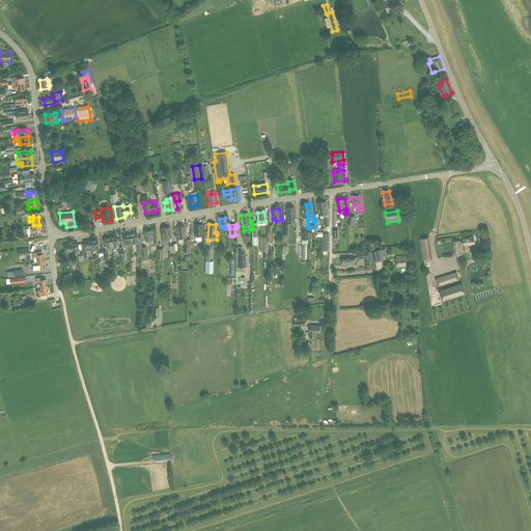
[(39,225),(33,225),(33,228),(30,228),(31,233),(40,232),(39,225)]
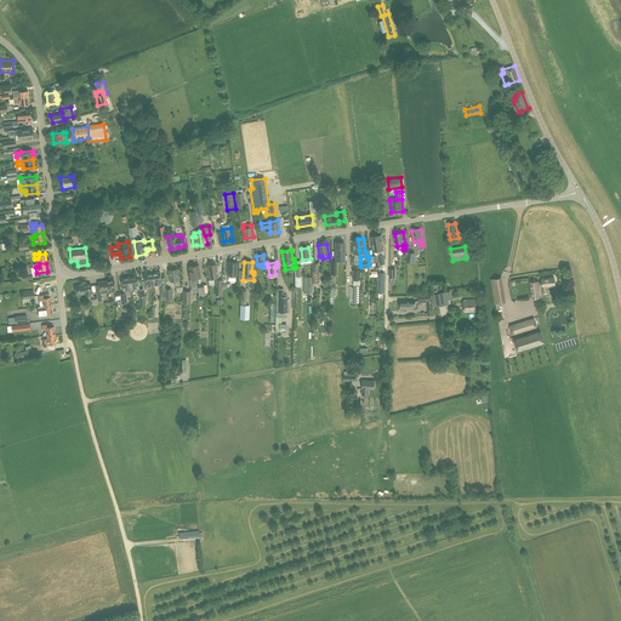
[(210,279),(218,277),(216,263),(208,266),(210,279)]
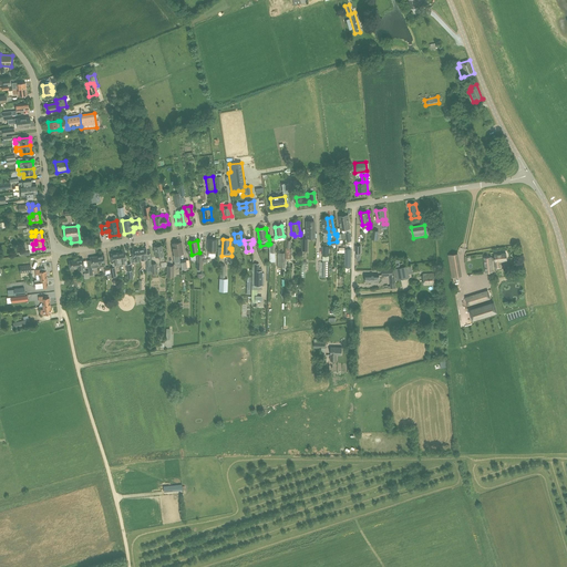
[(153,247),(155,257),(160,256),(160,261),(164,260),(163,256),(164,256),(162,246),(153,247)]
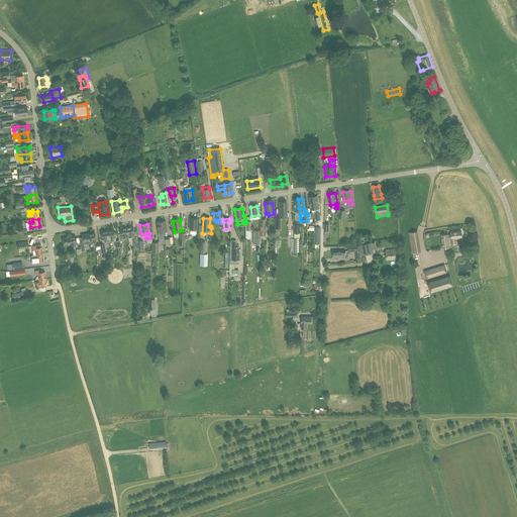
[(137,242),(137,236),(133,236),(133,233),(134,233),(134,232),(133,226),(126,227),(127,234),(128,237),(132,237),(133,242),(133,247),(136,247),(138,246),(137,242)]
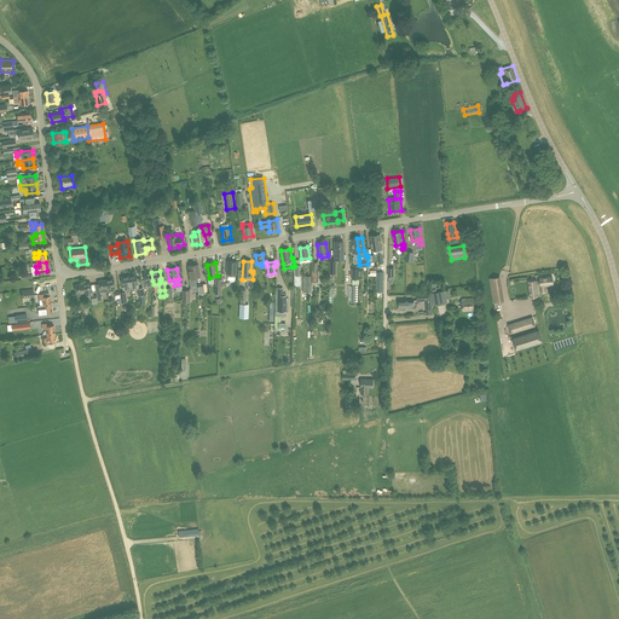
[(154,284),(152,281),(151,272),(144,273),(145,279),(142,281),(143,288),(146,287),(146,285),(154,284)]
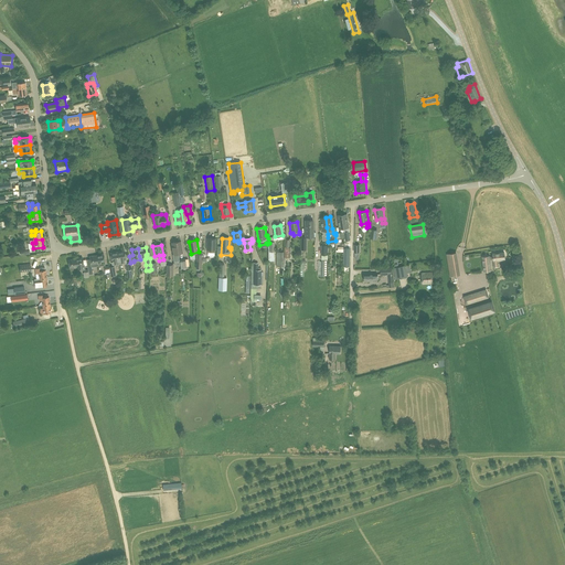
[(117,252),(119,262),(119,263),(126,262),(126,258),(125,251),(117,252)]
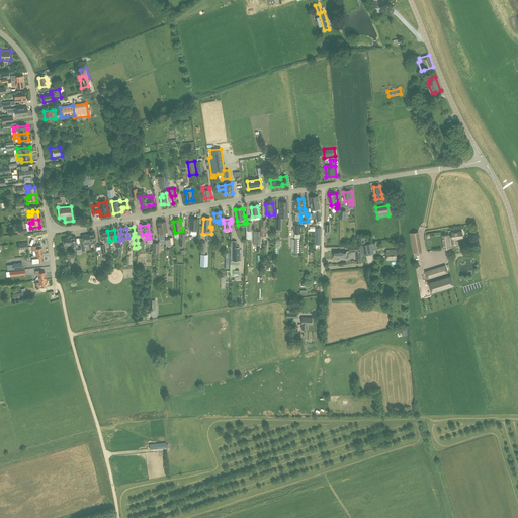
[(452,235),(448,236),(448,235),(442,235),(442,239),(443,244),(449,243),(449,238),(452,237),(452,242),(456,242),(456,239),(458,239),(458,238),(459,238),(459,239),(462,239),(461,238),(462,238),(462,231),(452,233),(452,235)]
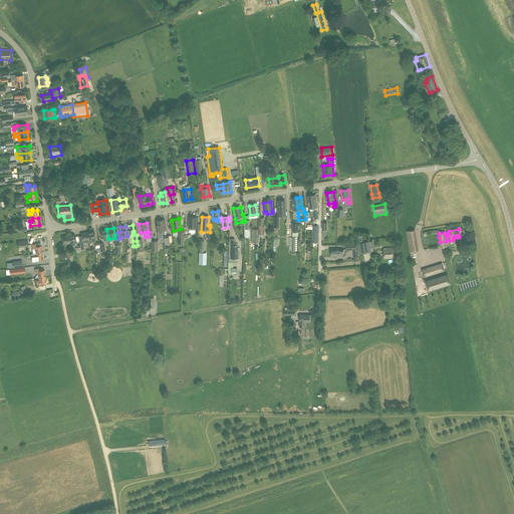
[(94,231),(87,232),(89,242),(95,241),(95,238),(94,231)]
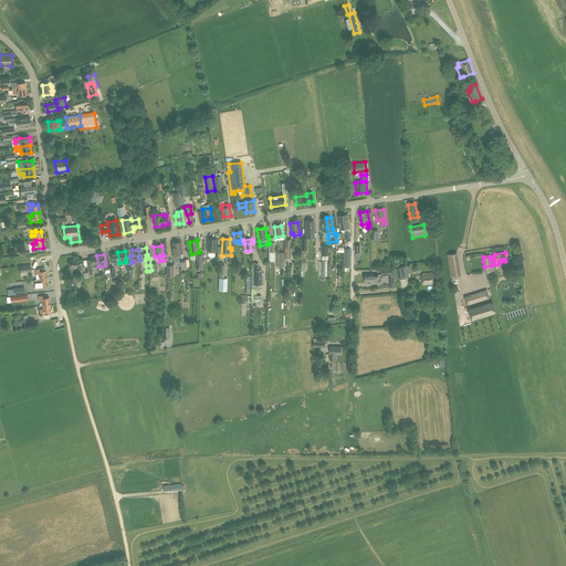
[(88,270),(88,274),(93,274),(92,268),(98,266),(96,255),(90,257),(91,260),(91,264),(92,266),(87,266),(88,270)]
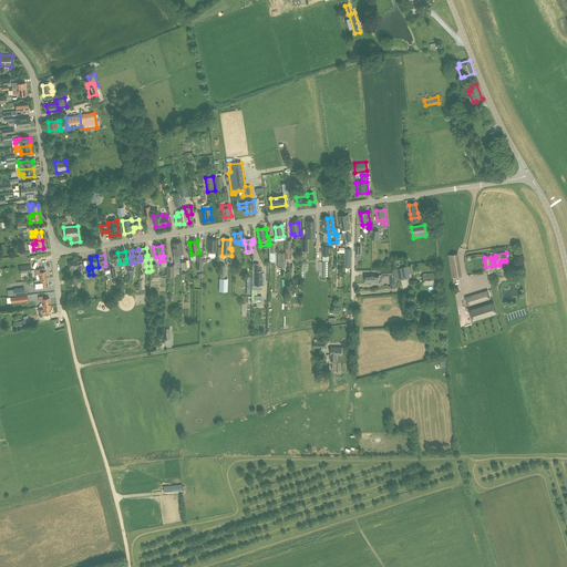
[(83,259),(75,260),(76,268),(78,271),(85,270),(84,267),(83,259)]
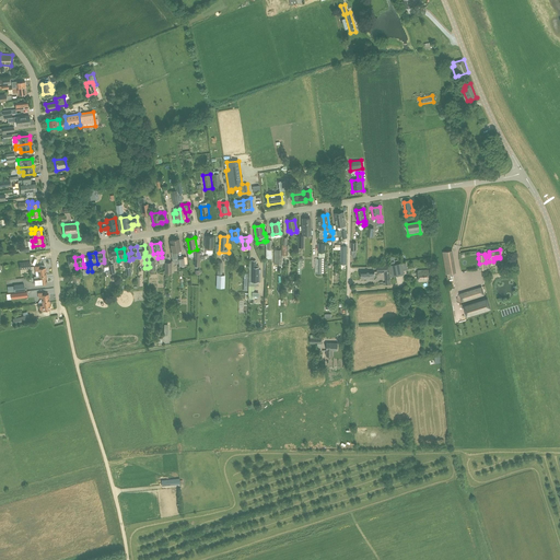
[(248,282),(248,286),(258,286),(259,267),(256,268),(256,261),(251,261),(251,282),(249,282),(248,282)]
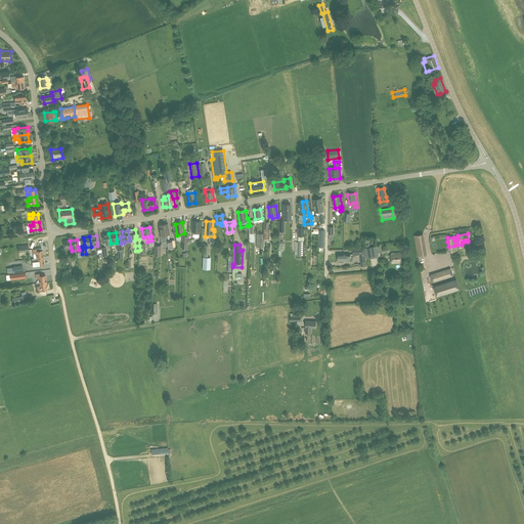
[(378,257),(378,253),(376,246),(365,248),(367,259),(378,257)]
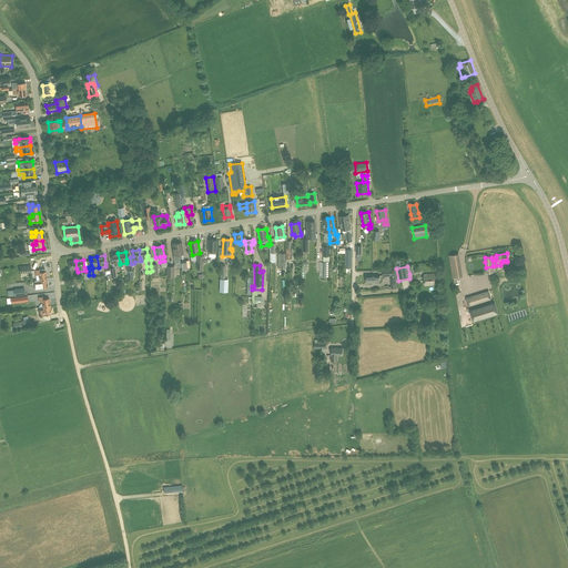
[(39,275),(40,280),(47,280),(46,272),(44,269),(40,270),(36,270),(36,275),(39,275)]
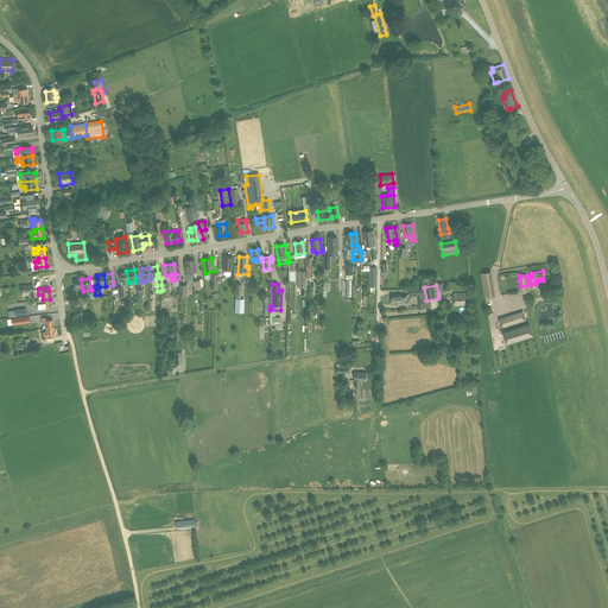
[(410,290),(410,296),(418,296),(419,309),(424,309),(423,295),(423,289),(410,290)]
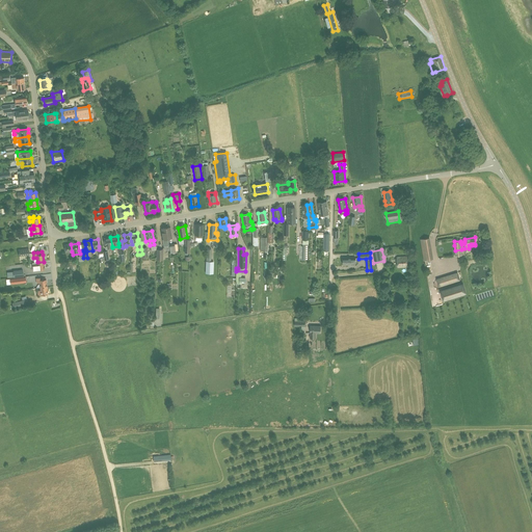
[(395,259),(395,261),(397,261),(398,268),(408,267),(407,256),(397,257),(397,259),(395,259)]
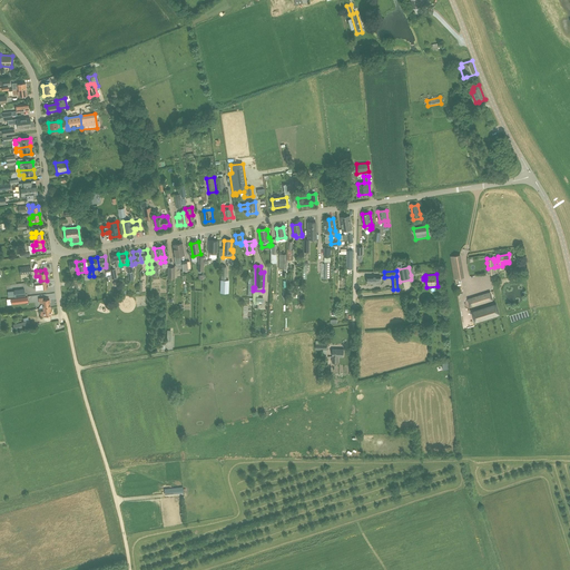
[(228,293),(229,279),(220,279),(220,293),(228,293)]
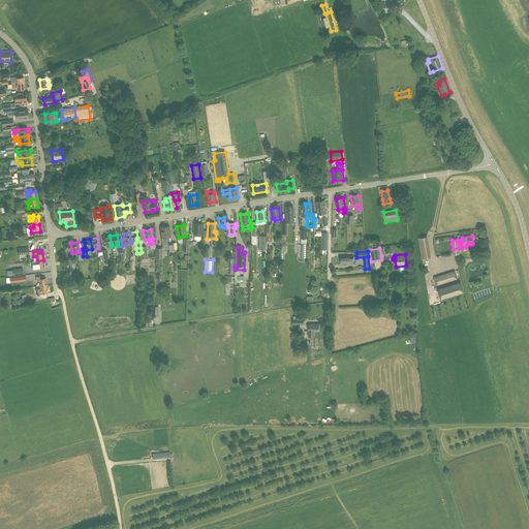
[(35,269),(44,268),(43,260),(37,260),(32,261),(33,269),(35,269)]
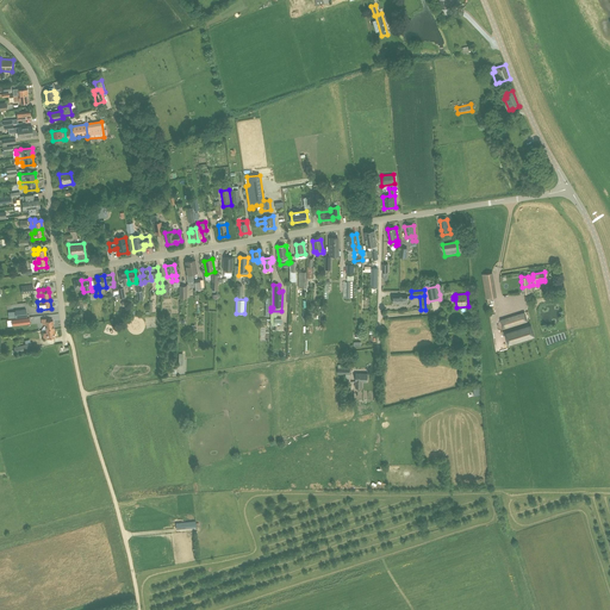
[(524,312),(500,319),(503,329),(527,321),(524,312)]
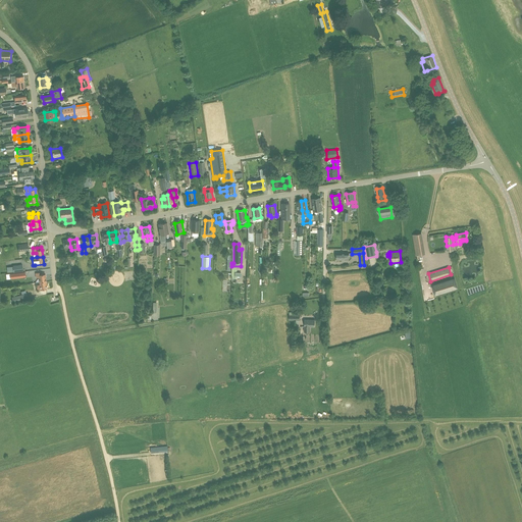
[(40,282),(46,281),(45,274),(40,274),(40,272),(36,273),(36,277),(39,277),(40,282)]
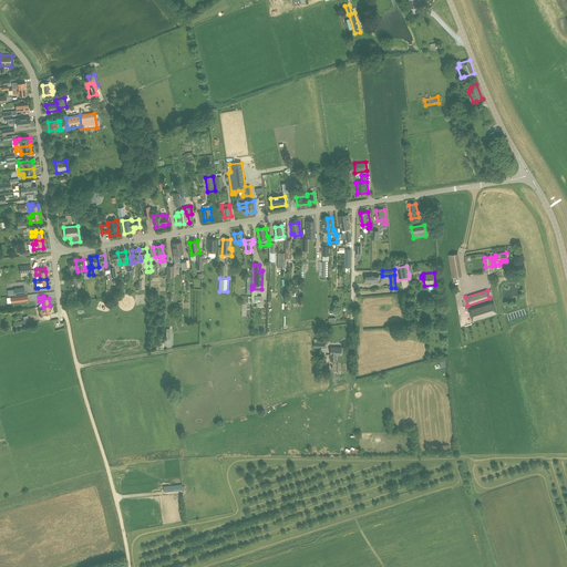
[(494,302),(470,310),(473,320),(497,312),(494,302)]
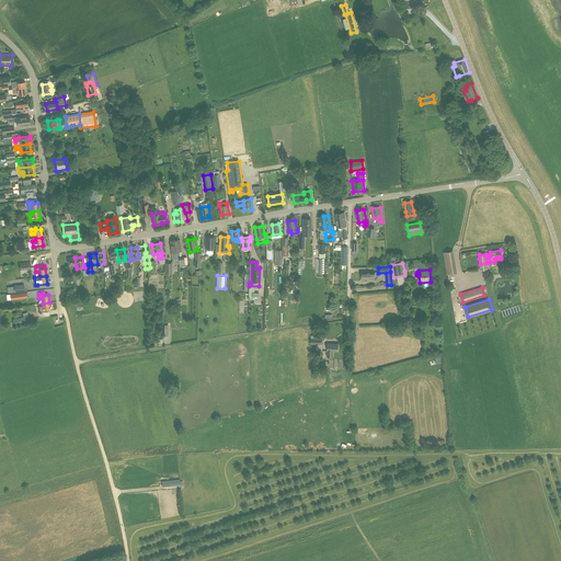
[(50,310),(49,302),(43,304),(43,306),(39,306),(39,311),(50,310)]
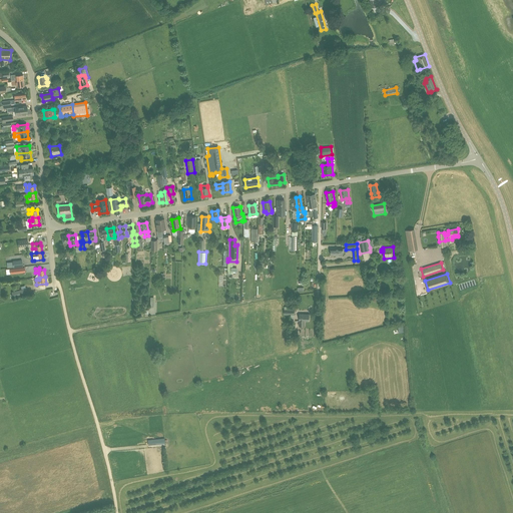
[(24,289),(21,290),(11,292),(13,298),(25,295),(24,289)]
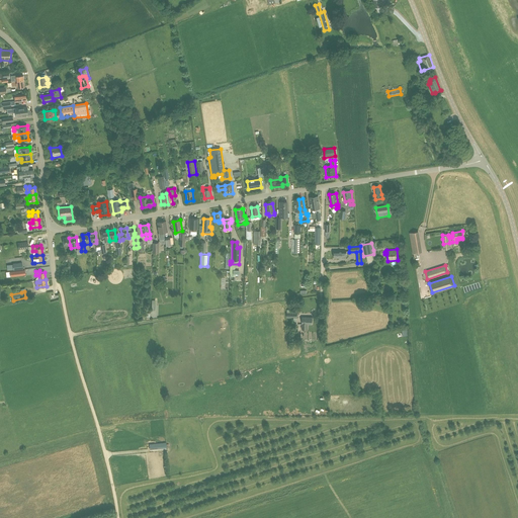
[(303,317),(301,329),(308,329),(308,324),(313,324),(313,317),(303,317)]
